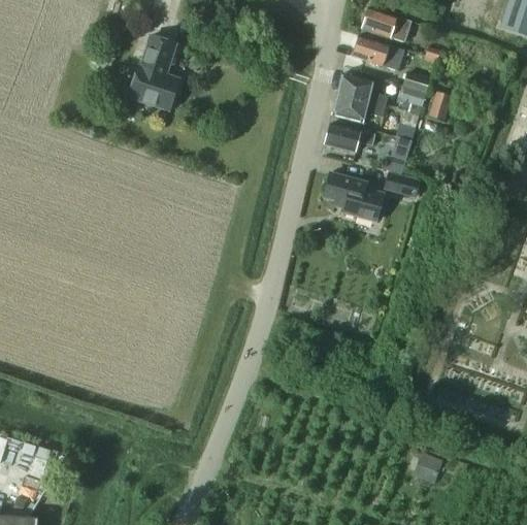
[(509,0),(501,26),(526,34),(526,0),(509,0)]
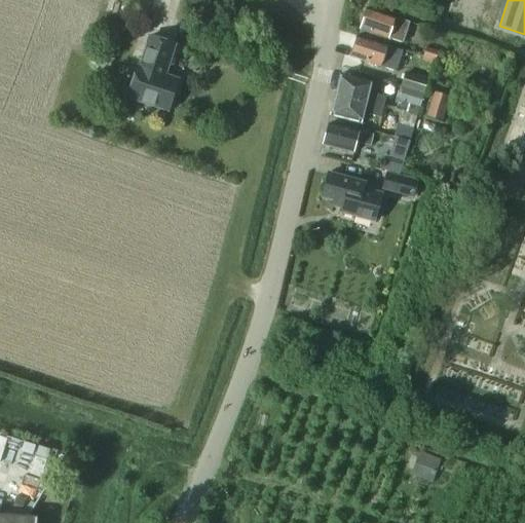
[(362,27),(360,33),(388,42),(390,36),(395,37),(402,40),(405,31),(408,21),(396,16),(396,15),(368,6),(361,27),(362,27)]
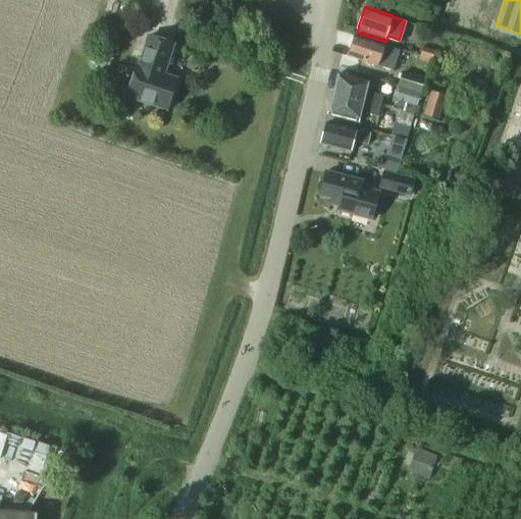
[(356,33),(349,54),(378,63),(394,68),(401,49),(384,44),(384,43),(385,42),(357,33),(356,33)]
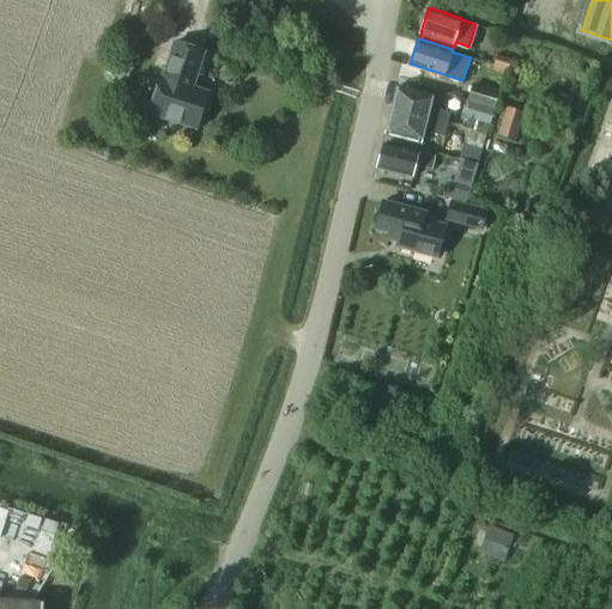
[(157,91),(153,92),(151,103),(152,105),(150,111),(197,127),(208,91),(193,86),(205,50),(175,41),(163,75),(162,75),(157,91)]
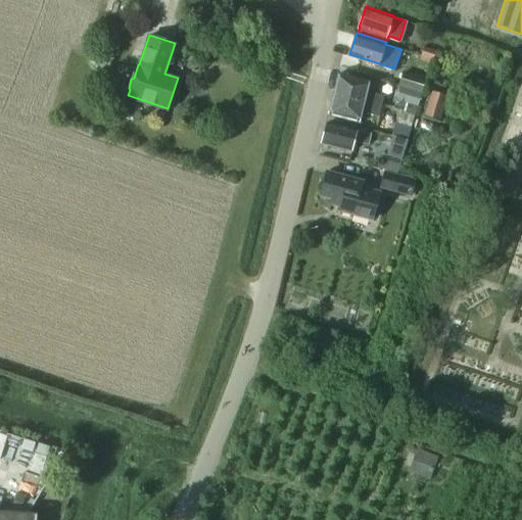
[(421,59),(431,62),(433,62),(437,50),(425,46),(421,59)]
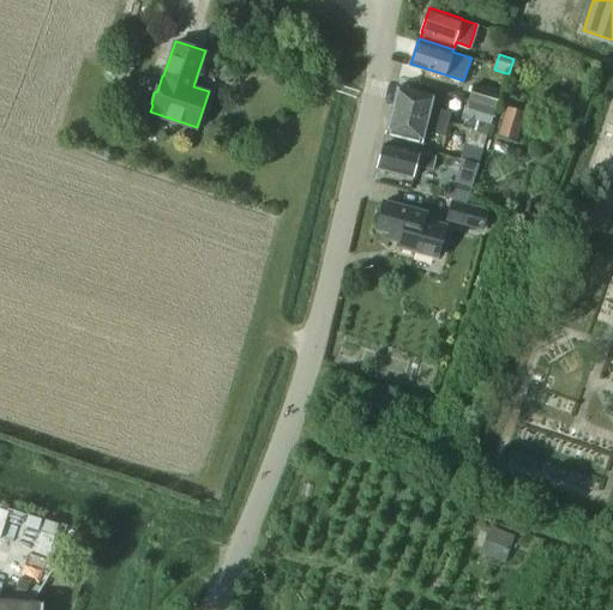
[(452,110),(433,106),(436,92),(398,83),(392,109),(449,124),(452,110)]
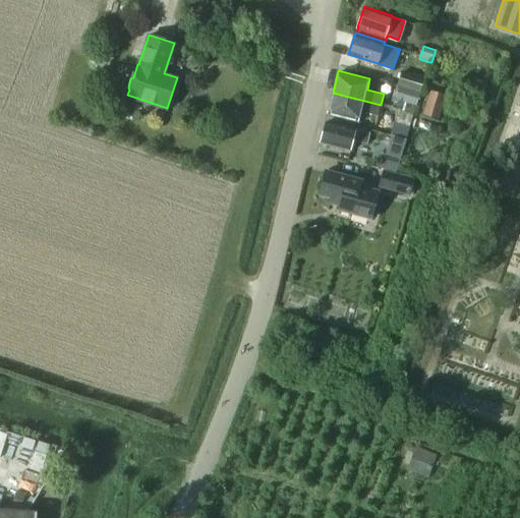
[(400,85),(420,92),(423,93),(427,77),(403,70),(399,84),(401,84),(400,85)]
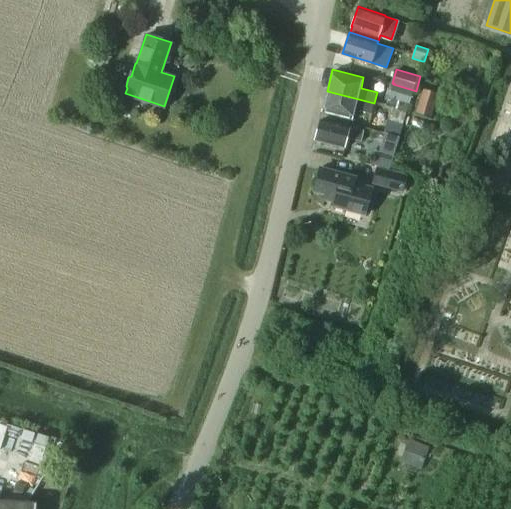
[(413,90),(393,84),(387,106),(394,108),(407,111),(413,90)]
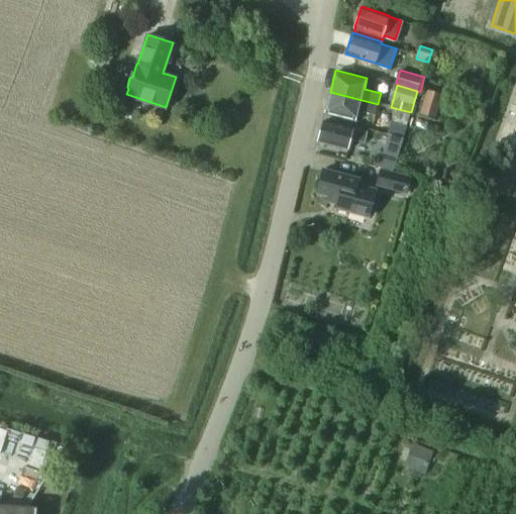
[(435,118),(442,94),(427,89),(419,113),(435,118)]
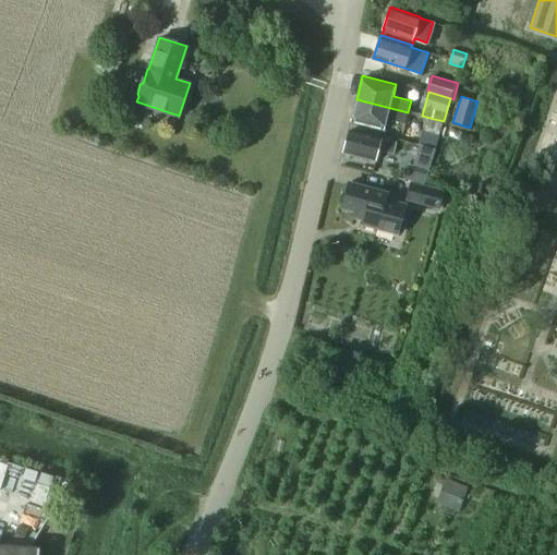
[(406,123),(408,112),(356,99),(351,120),(385,129),(388,119),(406,123)]
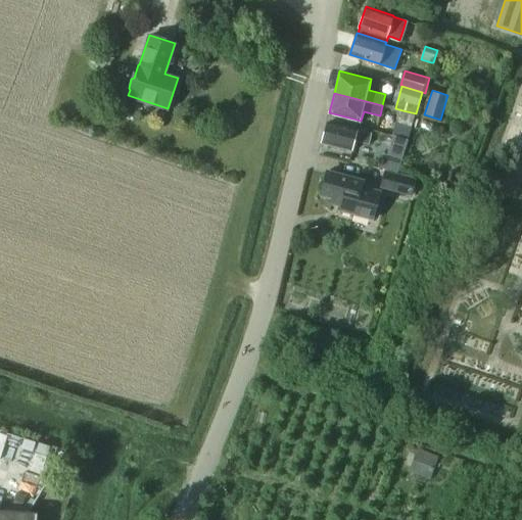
[(396,123),(392,134),(395,135),(409,139),(416,113),(402,110),(398,124),(396,123)]
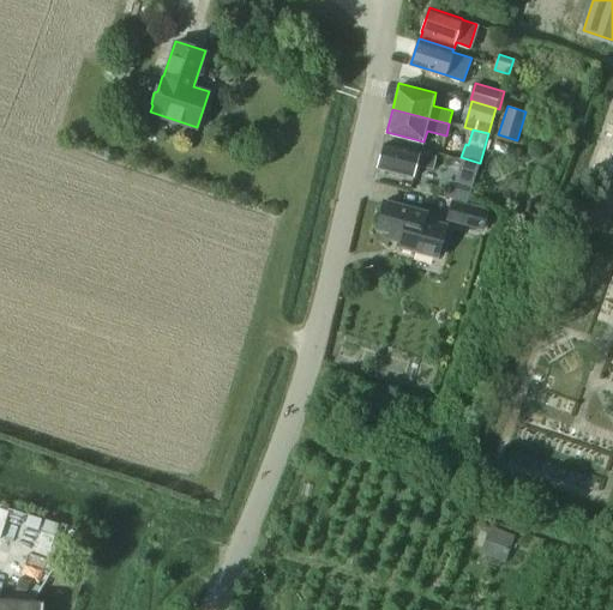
[(437,156),(421,151),(421,150),(384,140),(378,167),(415,175),(418,164),(433,169),(437,156)]
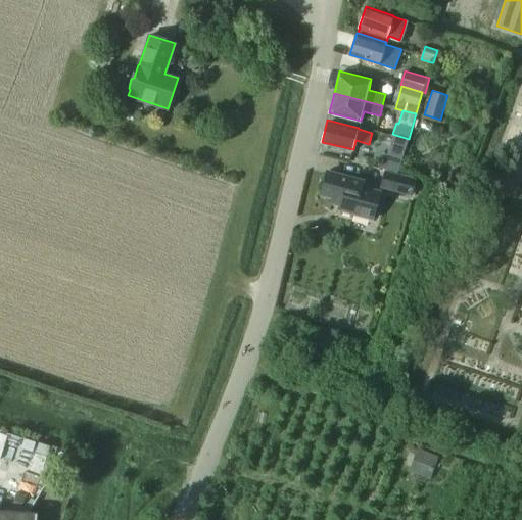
[(402,158),(409,139),(395,135),(390,154),(384,152),(380,167),(397,172),(401,158),(402,158)]
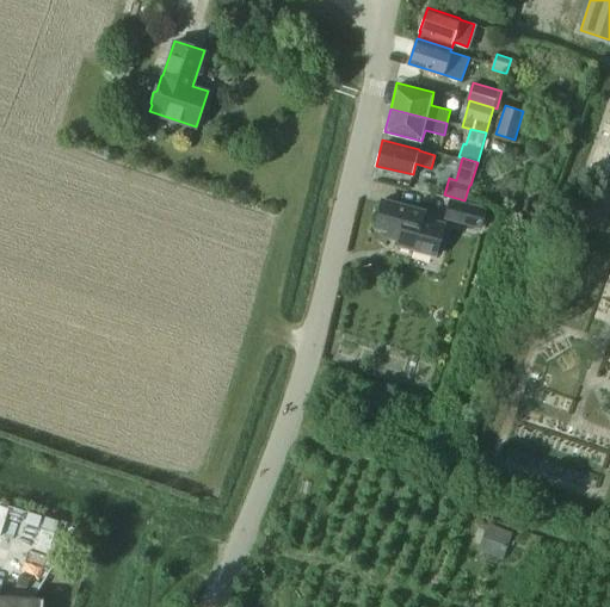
[(382,198),(374,227),(401,234),(398,243),(437,254),(447,221),(425,215),(426,210),(382,198)]
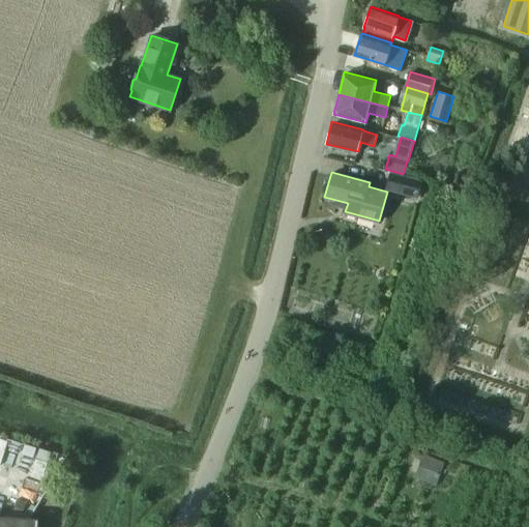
[(385,189),(418,198),(422,180),(389,172),(385,189)]
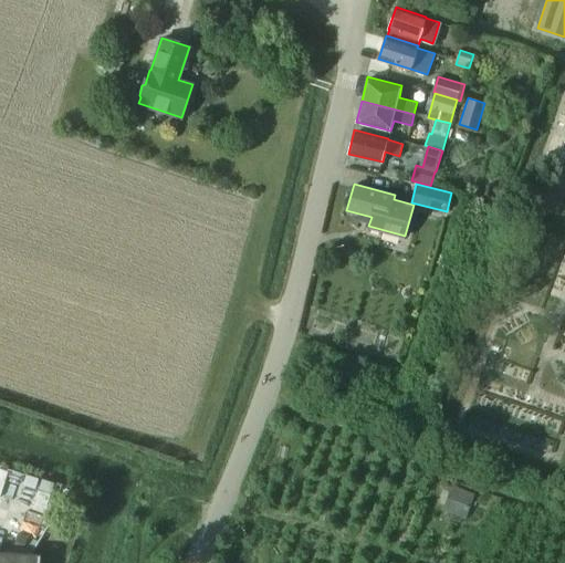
[(529,448),(531,433),(509,428),(505,444),(529,448)]
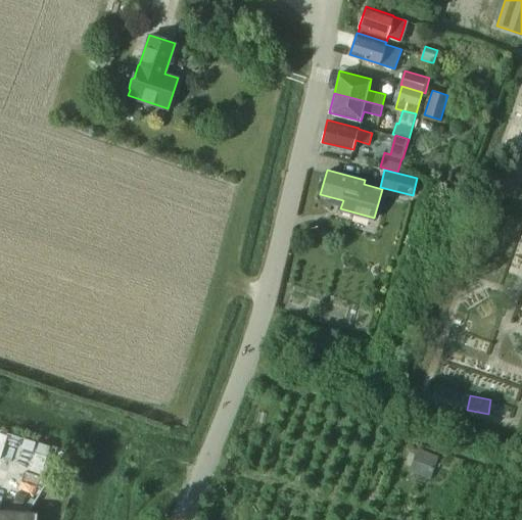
[(419,450),(411,472),(430,478),(437,457),(419,450)]
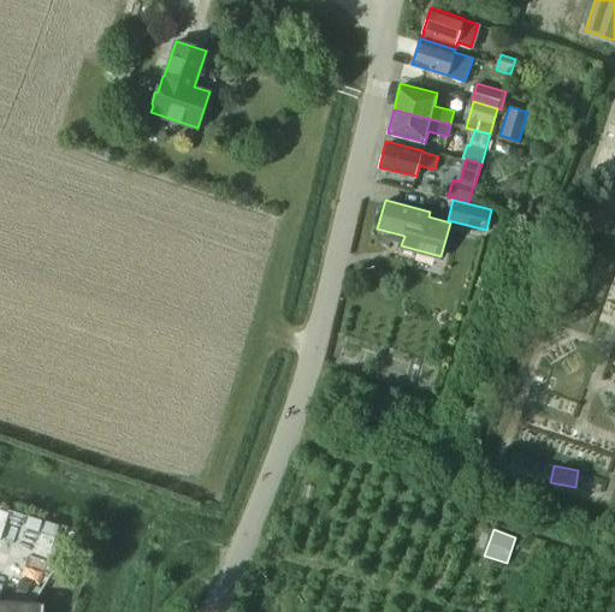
[(37,611),(39,608),(39,602),(0,599),(0,611),(37,611)]
